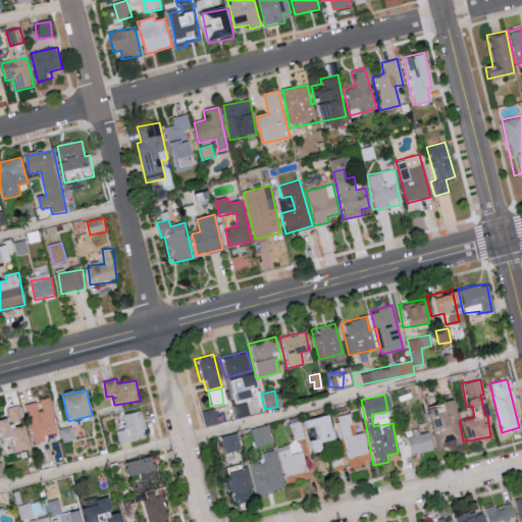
[(58,432),(50,398),(38,400),(39,402),(25,405),(36,442),(45,440),(44,435),(58,432)]
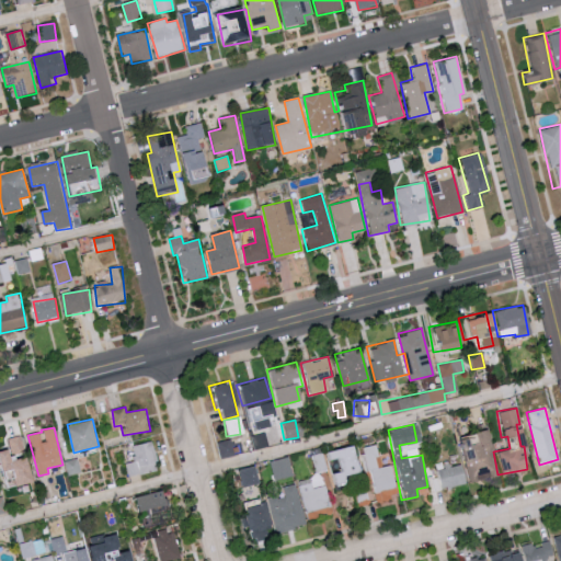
[(496,476),(485,430),(453,436),(458,462),(462,461),(467,482),(496,476)]
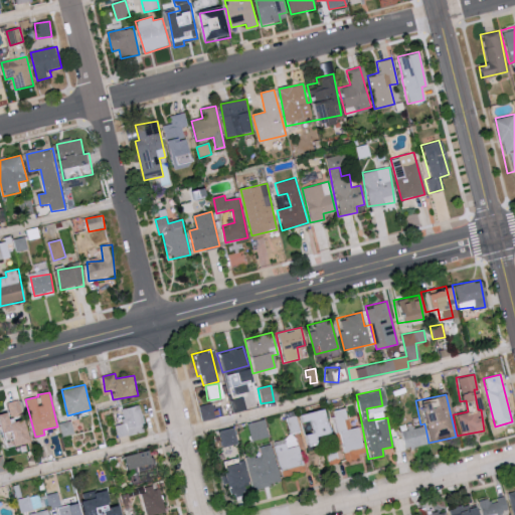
[(228,399),(231,412),(246,409),(243,396),(228,399)]
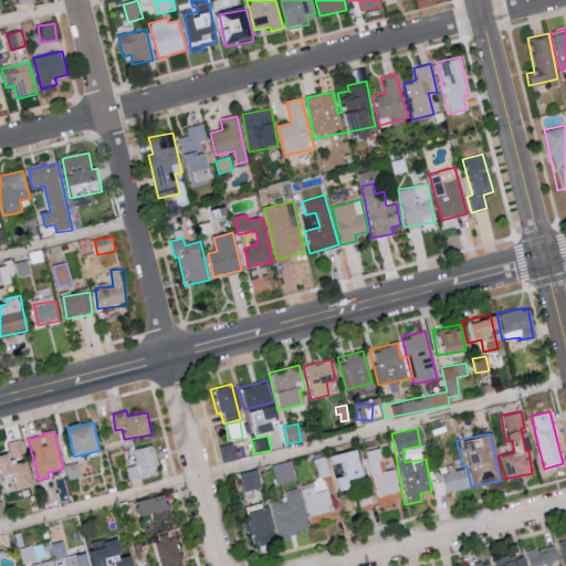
[(1,454),(10,490),(35,483),(29,458),(25,459),(21,439),(8,442),(10,452),(1,454)]
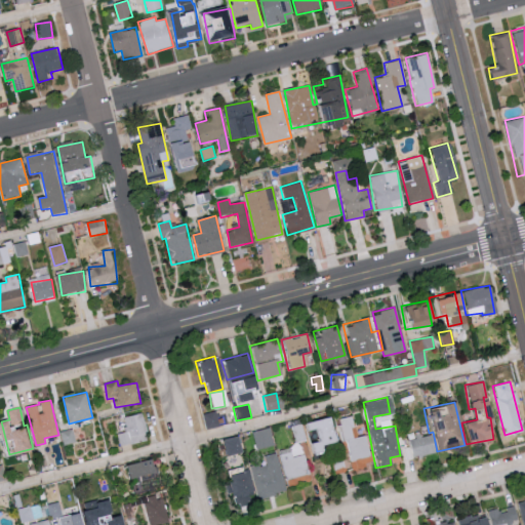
[(200,413),(202,429),(216,427),(214,411),(200,413)]
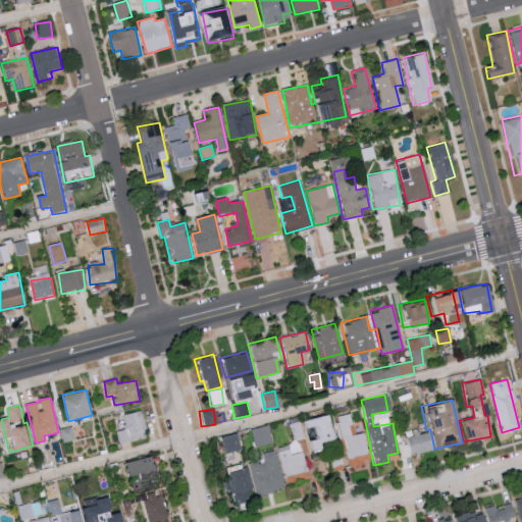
[(120,445),(150,435),(141,410),(123,415),(127,428),(116,431),(120,445)]
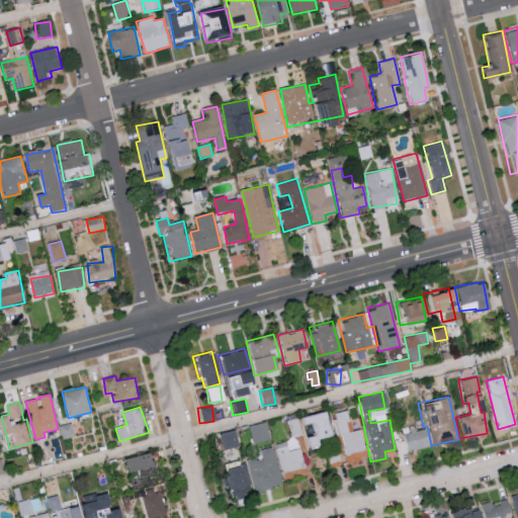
[(357,429),(350,431),(345,410),(332,412),(343,463),(363,458),(357,429)]
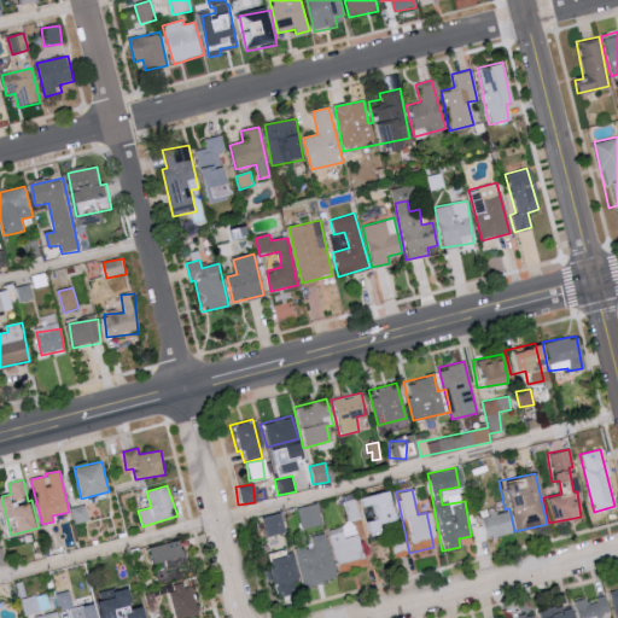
[(361,535),(379,531),(377,523),(388,522),(383,491),(343,499),(348,519),(359,517),(356,507),(365,506),(367,519),(359,520),(361,535)]
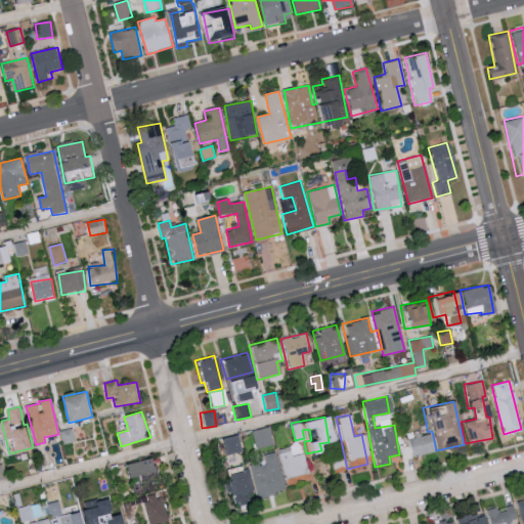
[(255,448),(271,443),(266,426),(250,431),(255,448)]
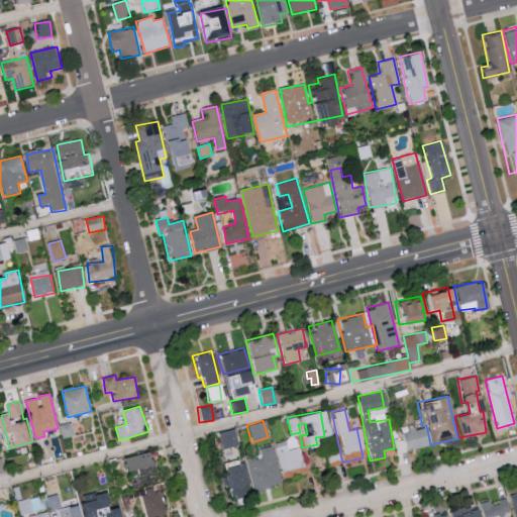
[(426,446),(424,428),(414,429),(413,425),(401,427),(403,449),(426,446)]
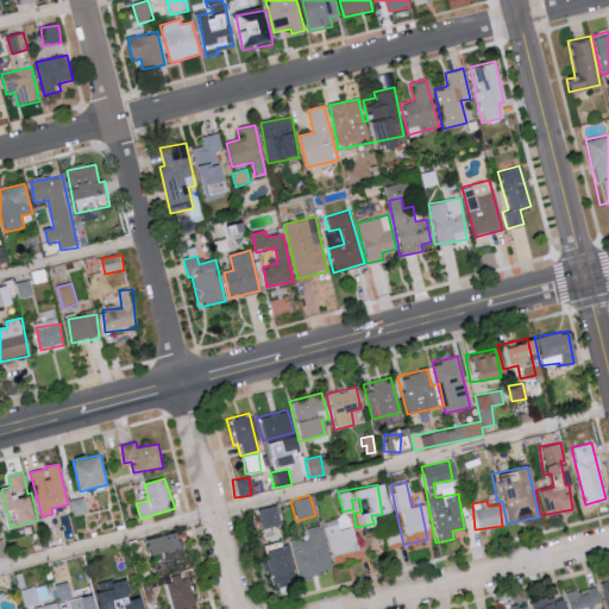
[(256,529),(276,523),(270,506),(251,510),(256,529)]
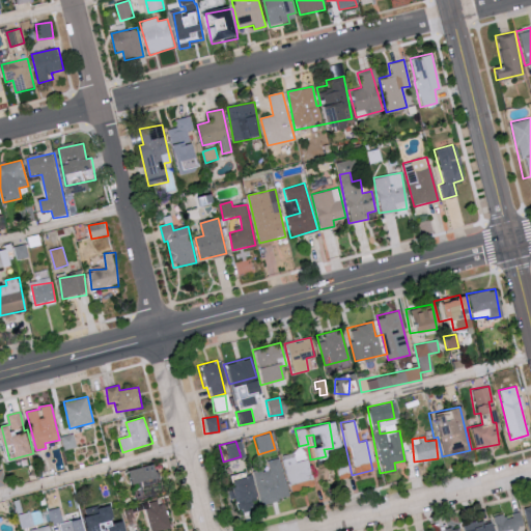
[(306,459),(297,462),(295,456),(283,459),(289,485),(311,479),(306,459)]
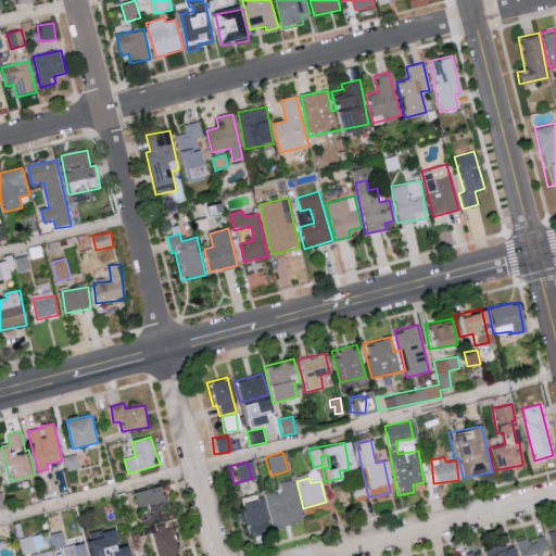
[(273,527),(302,520),(293,479),(279,482),(281,491),(265,495),(273,527)]
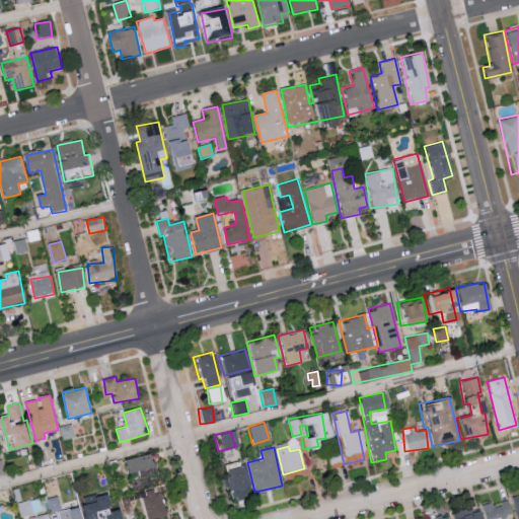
[(132,471),(157,465),(154,452),(129,459),(132,471)]
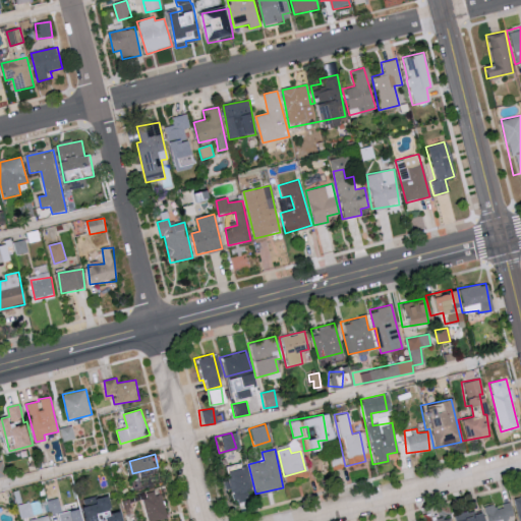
[(233,502),(250,500),(248,468),(222,470),(224,490),(231,489),(233,502)]
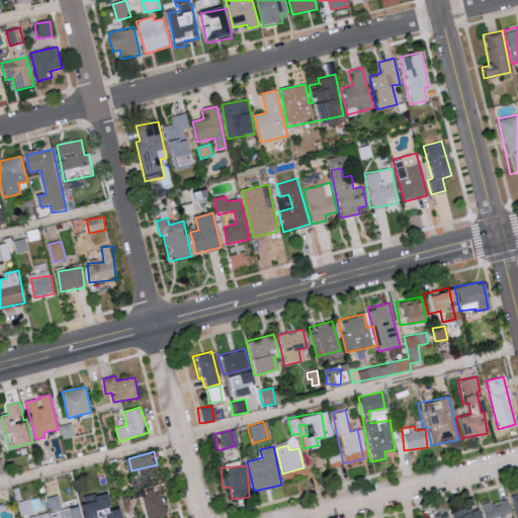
[(162,489),(144,492),(148,517),(166,515),(162,489)]
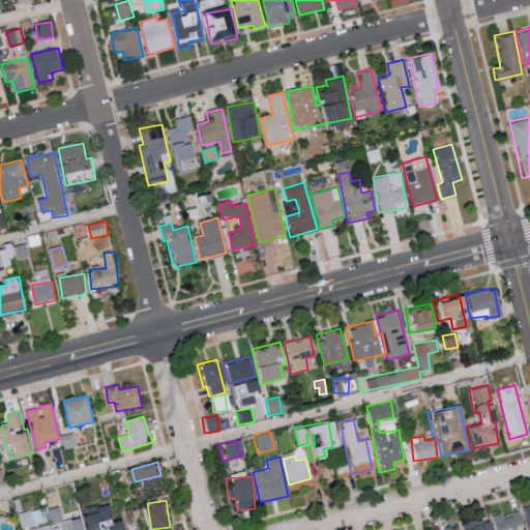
[(87,529),(127,529),(125,520),(117,522),(113,503),(100,506),(101,511),(85,516),(87,529)]
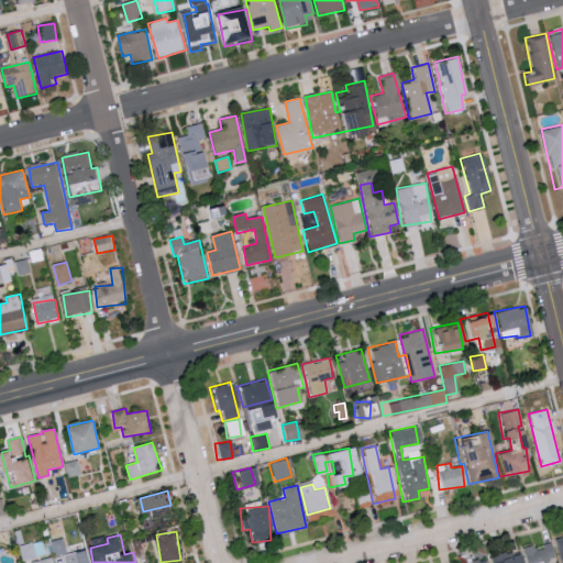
[(562,562),(562,536),(552,539),(558,562),(562,562)]
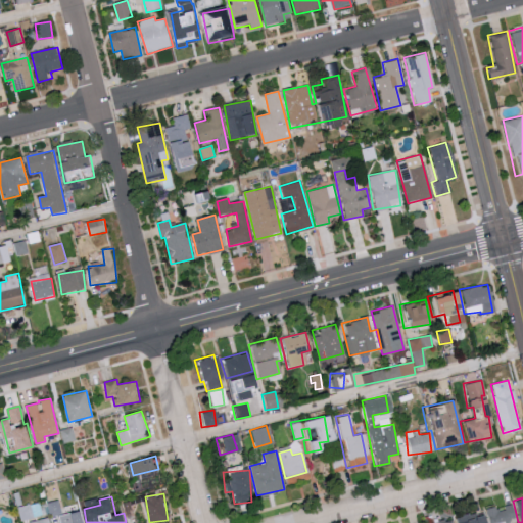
[(49,516),(61,515),(60,501),(47,503),(49,516)]
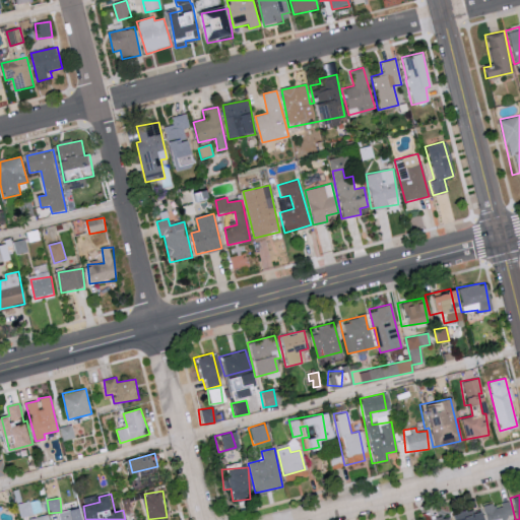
[(20,518),(42,513),(39,500),(17,504),(20,518)]
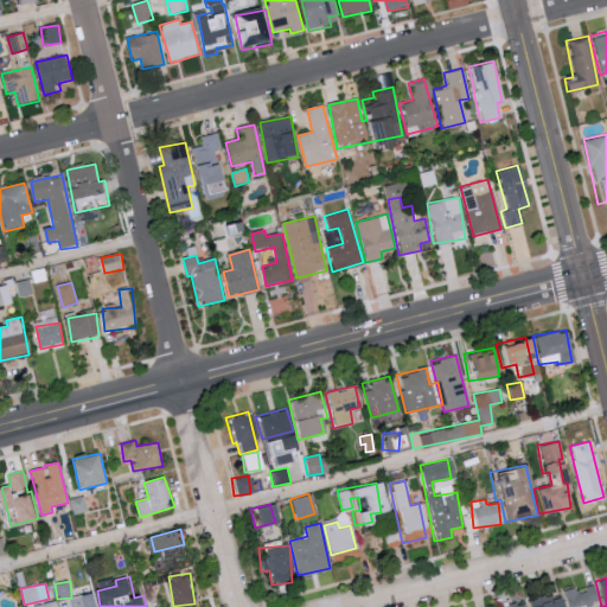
[(560,589),(563,606),(582,606),(596,602),(593,586),(574,590),(574,587),(560,589)]
